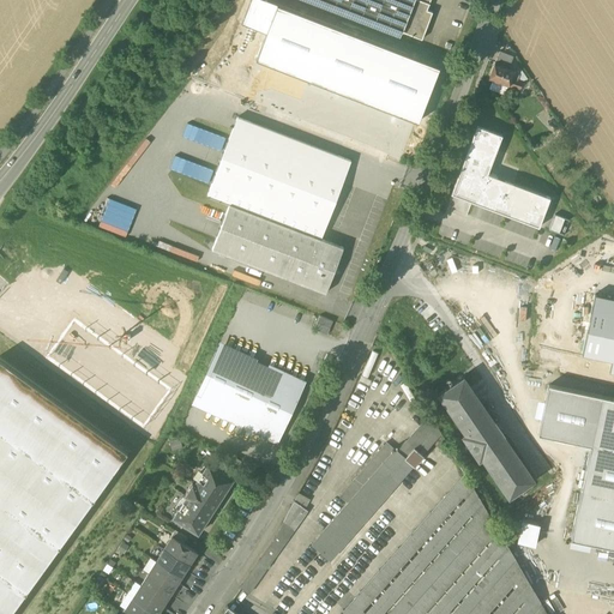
[(318,0),(402,32),(414,0),(318,0)]
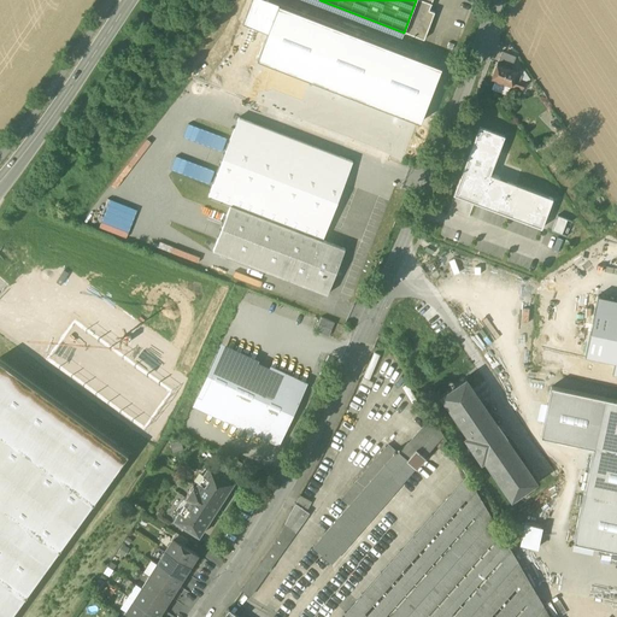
[(433,0),(416,0),(404,33),(424,41),(435,13),(429,11),(433,0)]
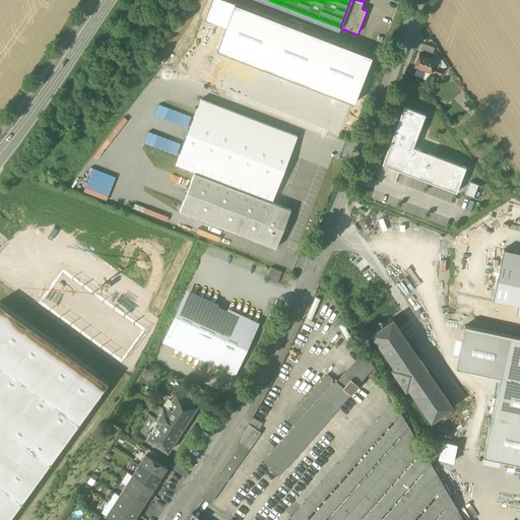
[(375,58),(238,5),(219,52),(356,105),(375,58)]
